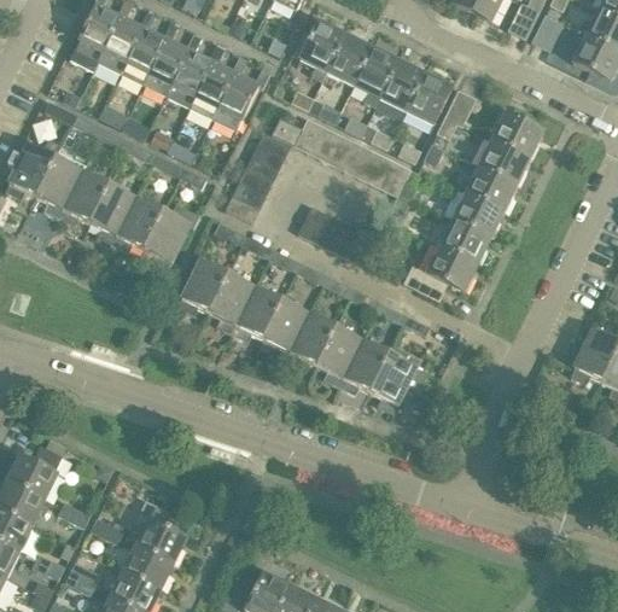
[(93,71),(97,63),(120,17),(116,15),(101,7),(105,0),(94,0),(93,4),(95,6),(74,51),(69,60),(93,71)]
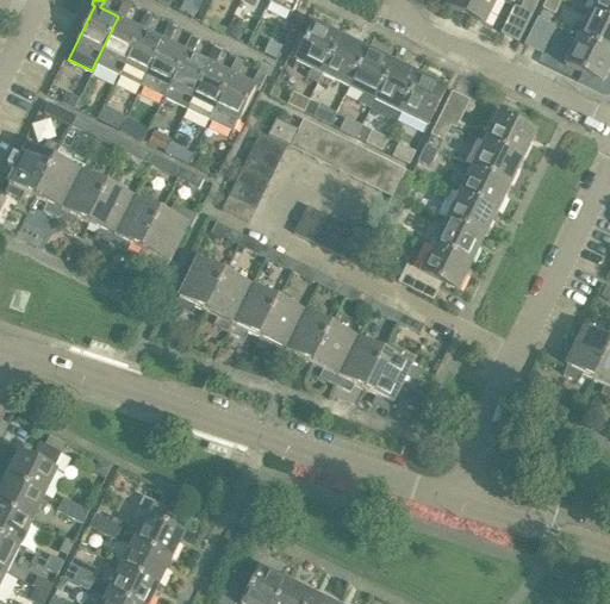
[(141,27),(137,26),(123,18),(130,2),(124,0),(122,0),(114,14),(118,17),(95,62),(118,73),(141,27)]
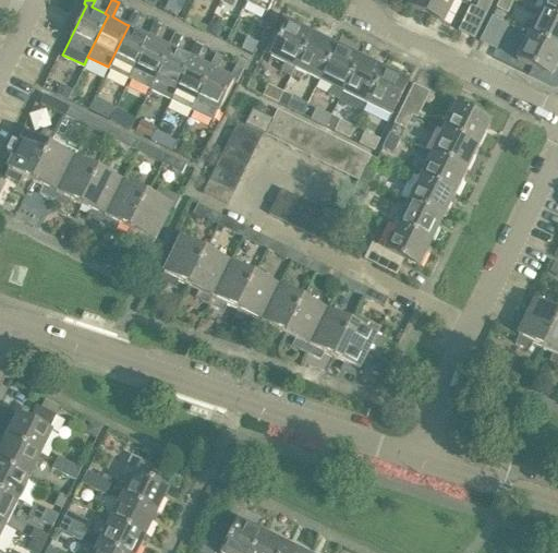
[(250,0),(266,9),(270,0),(250,0)]
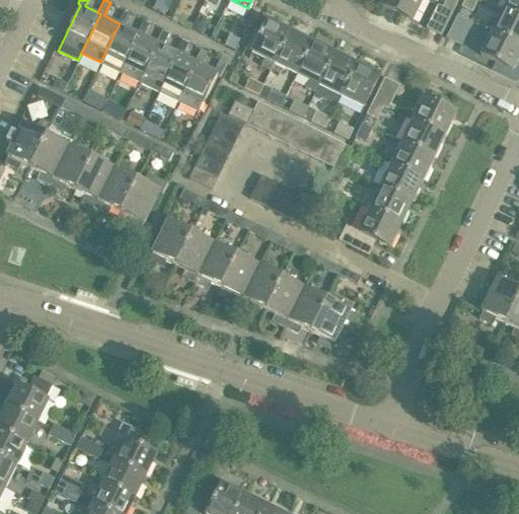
[(412,18),(421,0),(381,0),(380,3),(412,18)]
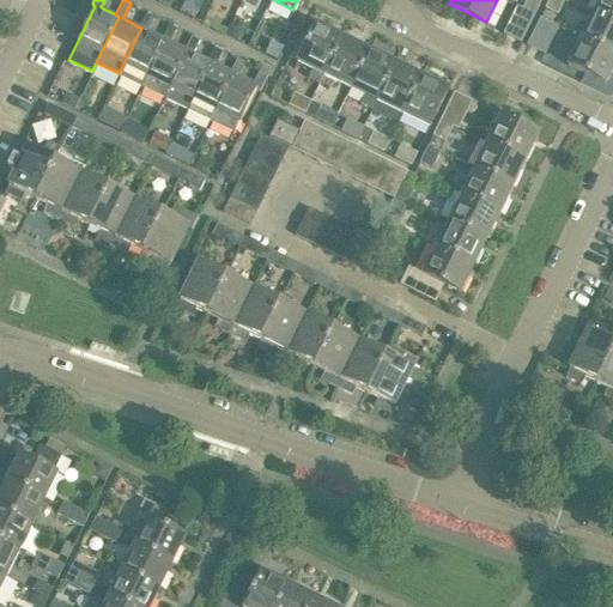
[(534,12),(540,0),(525,0),(522,6),(534,12)]
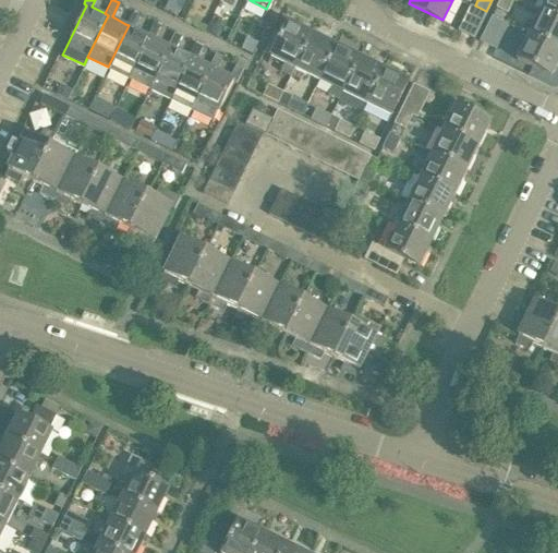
[(507,10),(511,0),(498,0),(496,4),(507,10)]
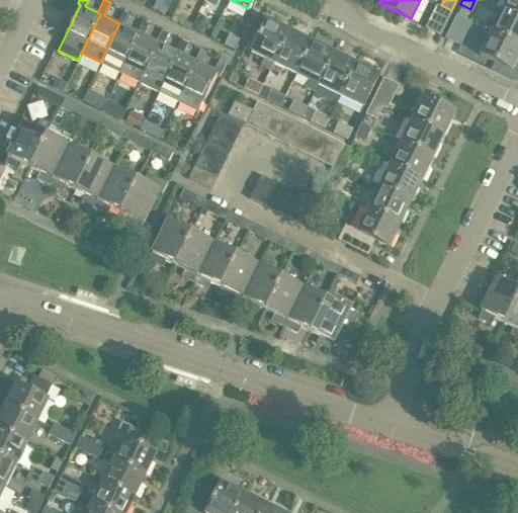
[(517,14),(517,0),(505,0),(502,7),(517,14)]
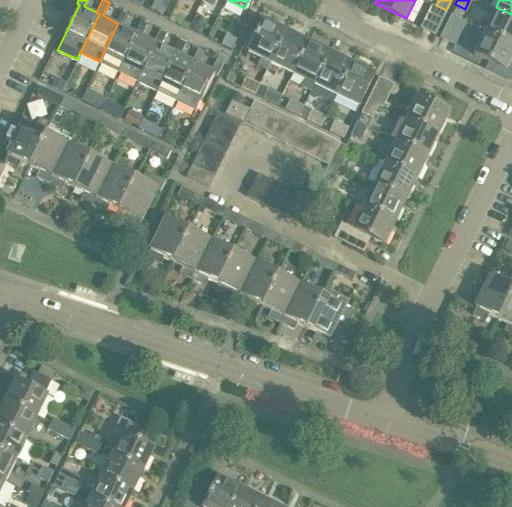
[(446,10),(436,5),(431,2),(420,25),(435,32),(446,10)]
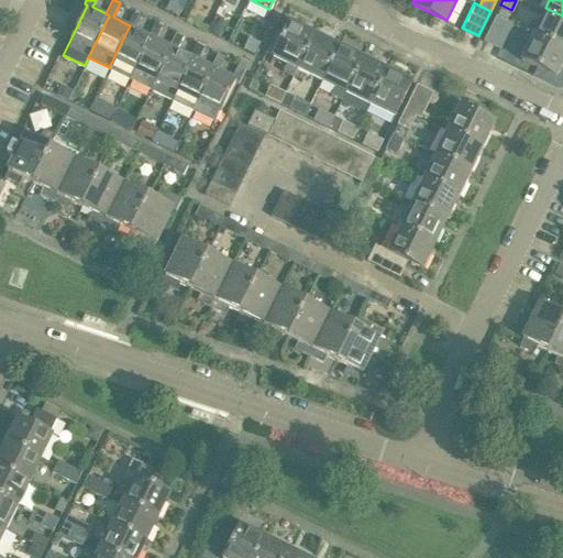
[(562,46),(562,15),(545,8),(533,32),(562,46)]
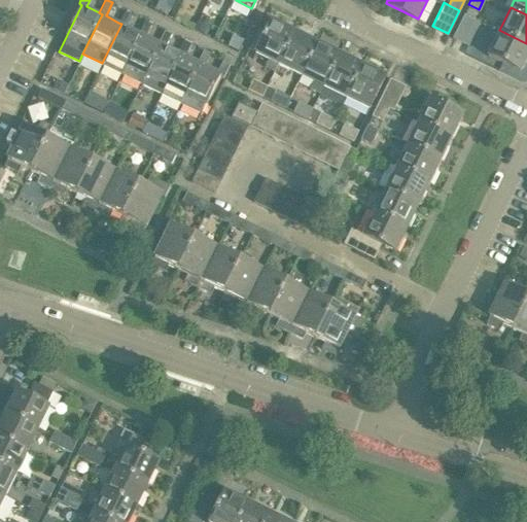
[(141,33),(138,32),(126,26),(132,12),(125,8),(118,23),(121,24),(102,63),(121,72),(141,33)]
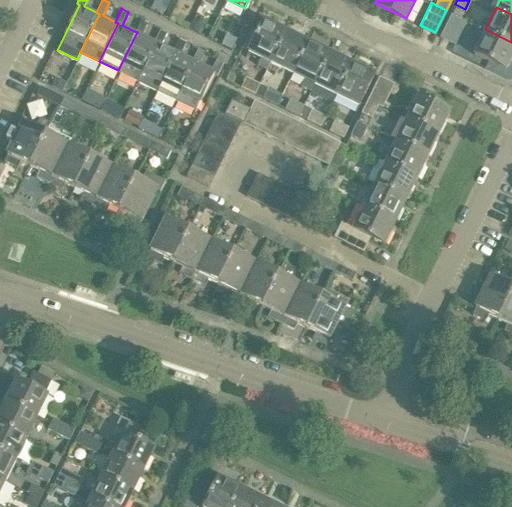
[(454,42),(465,19),(451,12),(440,35),(454,42)]
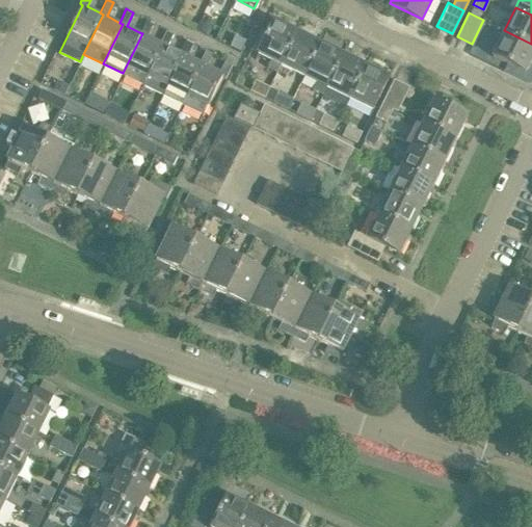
[(212,22),(201,16),(195,25),(207,31),(212,22)]
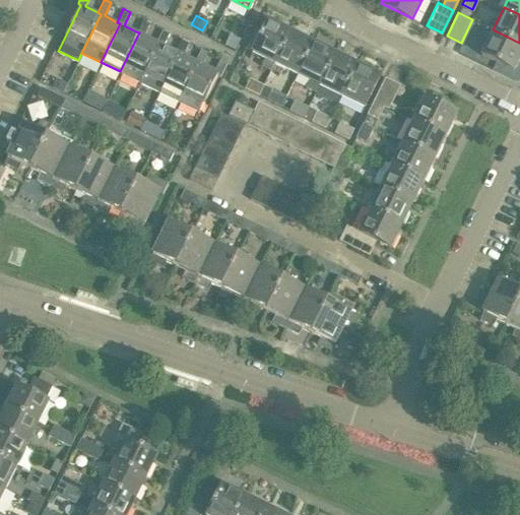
[(274,61),(290,28),(267,17),(251,49),(264,55),(260,64),(270,69),(274,60),(274,61)]
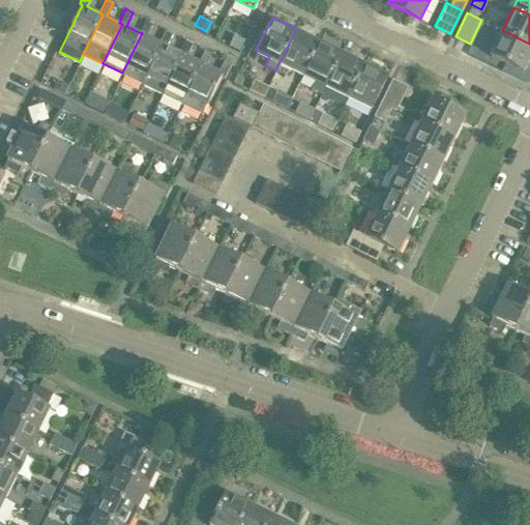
[(142,83),(162,44),(158,41),(146,35),(152,22),(145,19),(139,32),(142,33),(122,73),(142,83)]
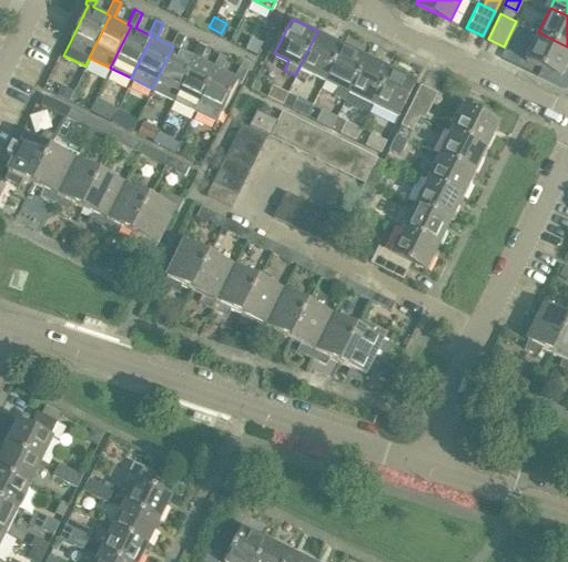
[(173,99),(194,57),(191,55),(178,49),(184,34),(176,30),(170,44),(173,47),(152,89),(173,99)]
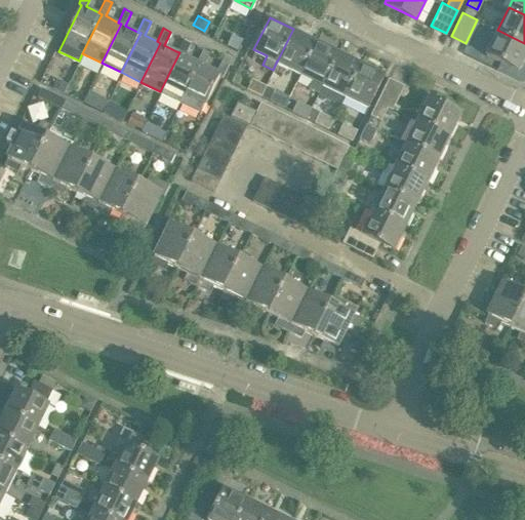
[(299,72),(316,40),(293,29),(277,62),(299,72)]
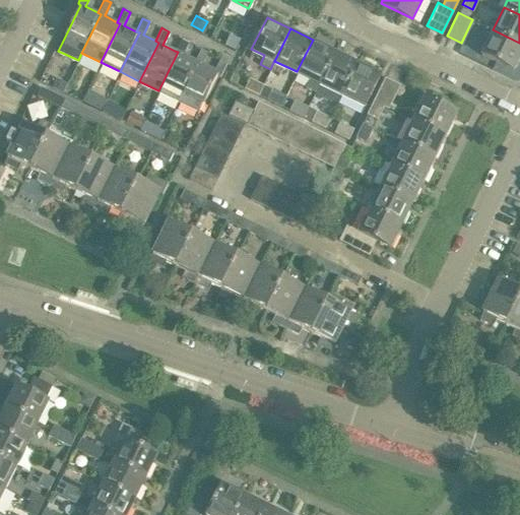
[(513,68),(519,54),(519,43),(493,29),(481,53),(513,68)]
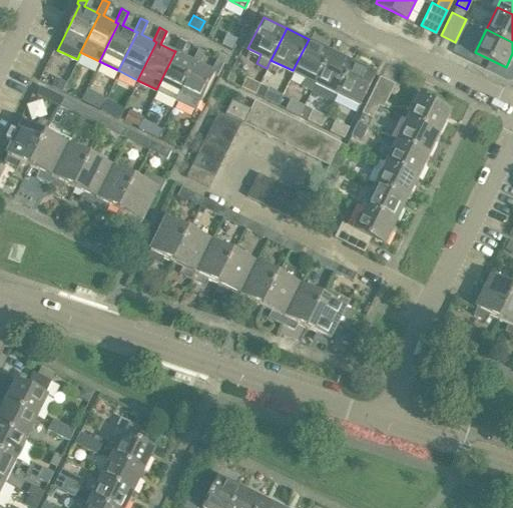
[(225,31),(220,40),(232,46),(236,37),(225,31)]
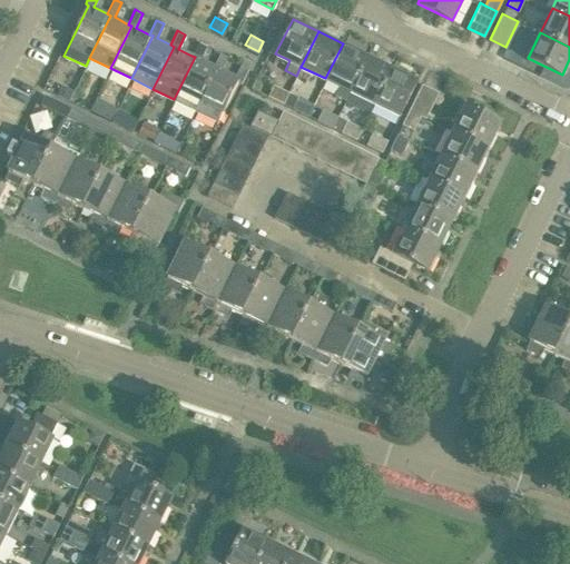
[(195,110),(216,68),(213,66),(199,59),(206,45),(199,41),(192,56),(195,57),(174,99),(195,110)]
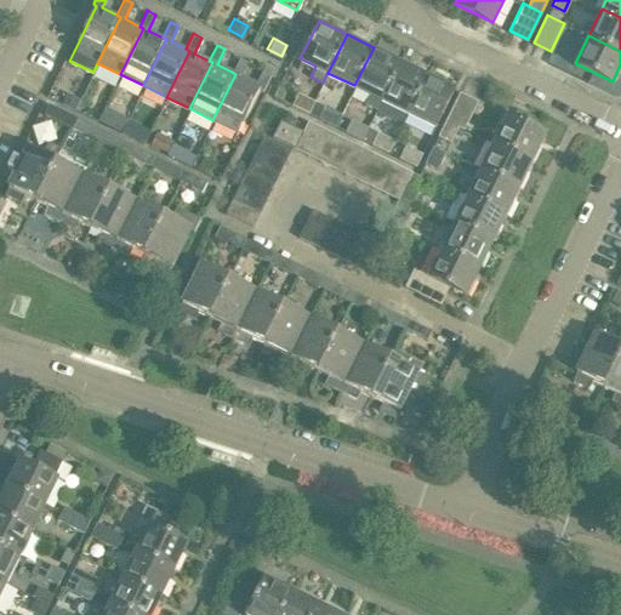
[(381,98),(399,61),(374,47),(354,85),(369,94),(364,103),(376,109),(381,98)]
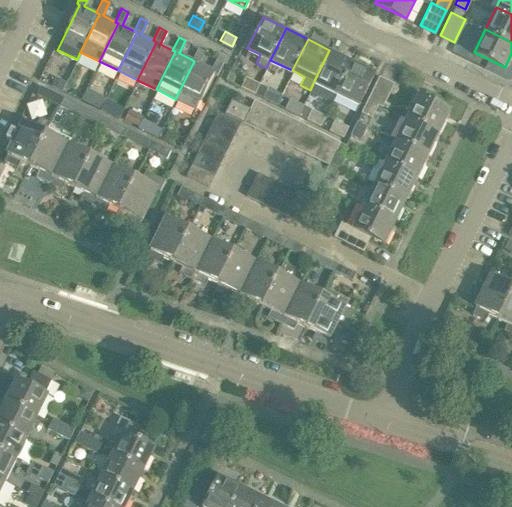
[(210,69),(198,63),(204,49),(198,46),(191,59),(194,61),(175,99),(195,109),(214,71),(217,72),(223,59),(217,55),(210,69)]
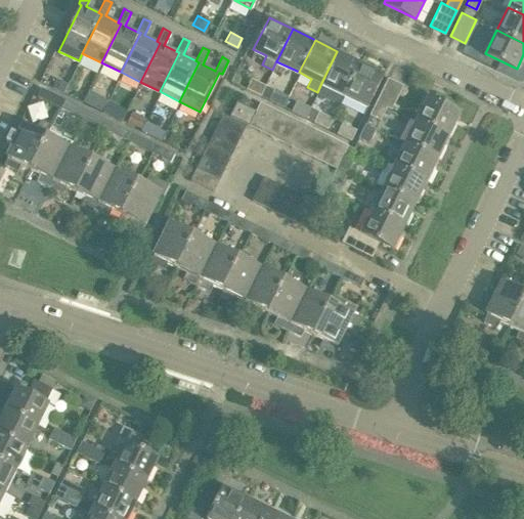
[(344,94),(359,62),(337,51),(321,83),(344,94)]
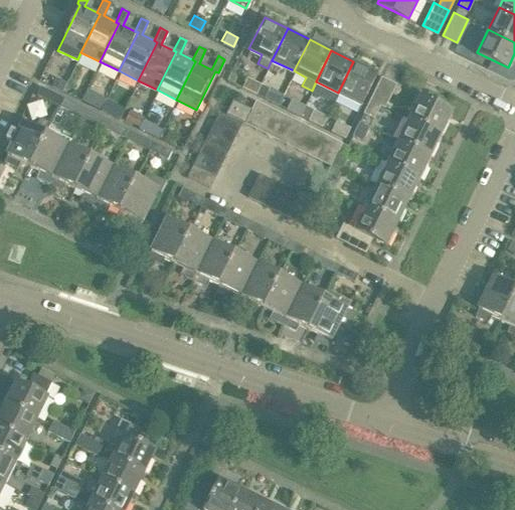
[(360,104),(375,72),(353,61),(338,93),(360,104)]
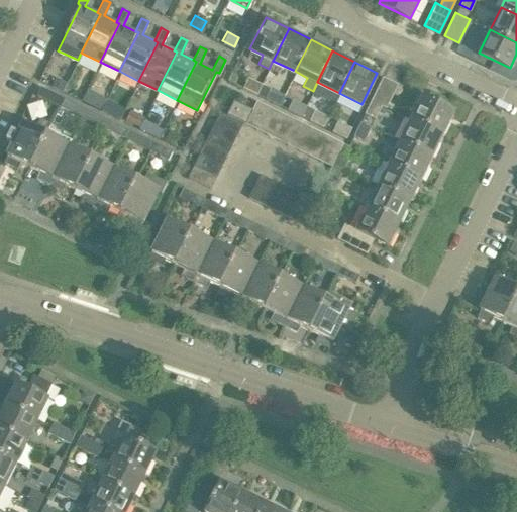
[(55,75),(50,83),(63,89),(67,80),(55,75)]
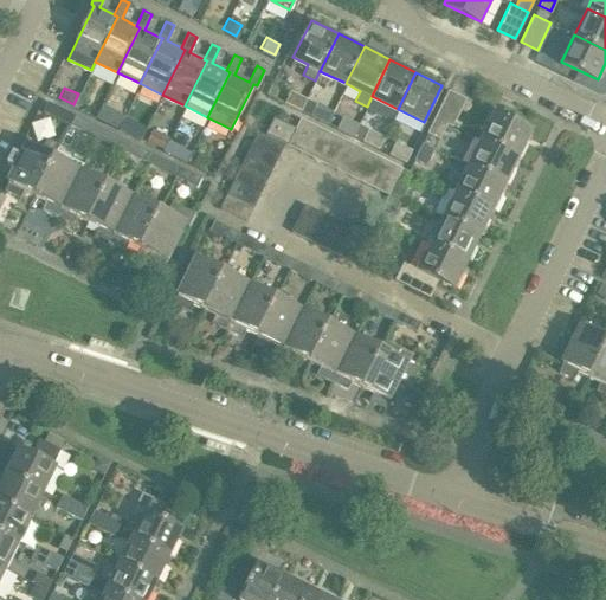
[(301,108),(307,96),(291,89),(285,100),(301,108)]
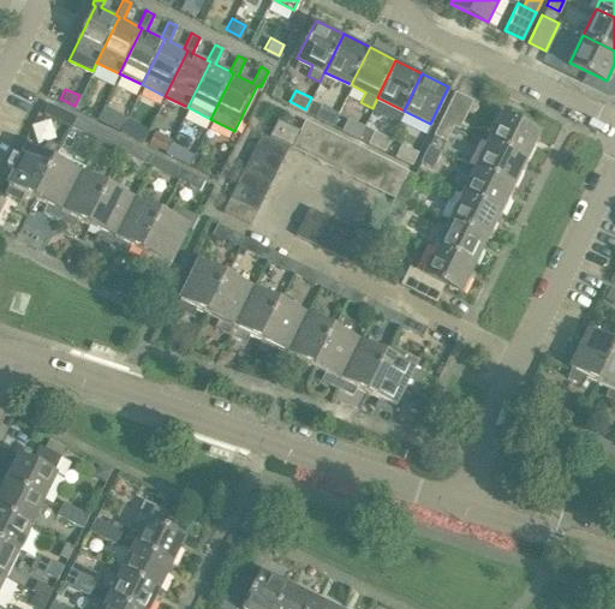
[(459,125),(472,99),(455,90),(442,117),(454,123),(459,125)]
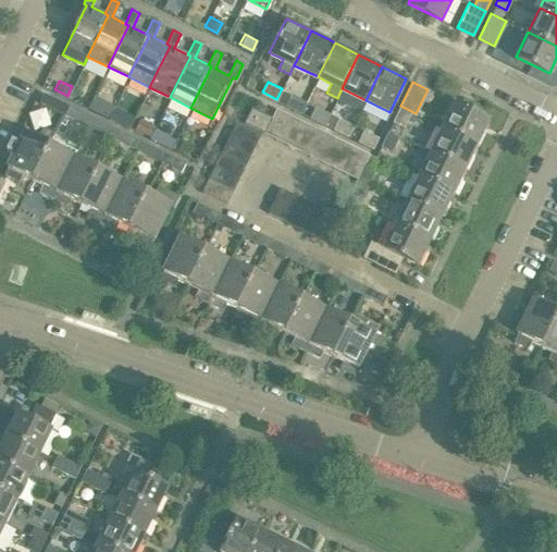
[(63,112),(67,103),(44,92),(39,100),(63,112)]
